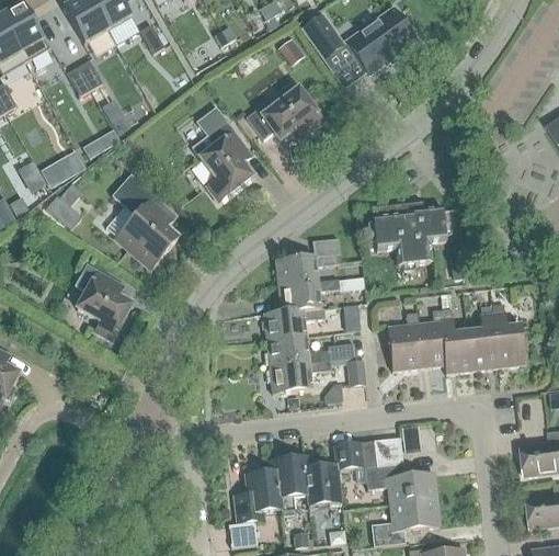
[(70,0),(63,6),(84,43),(109,30),(91,0),(70,0)]
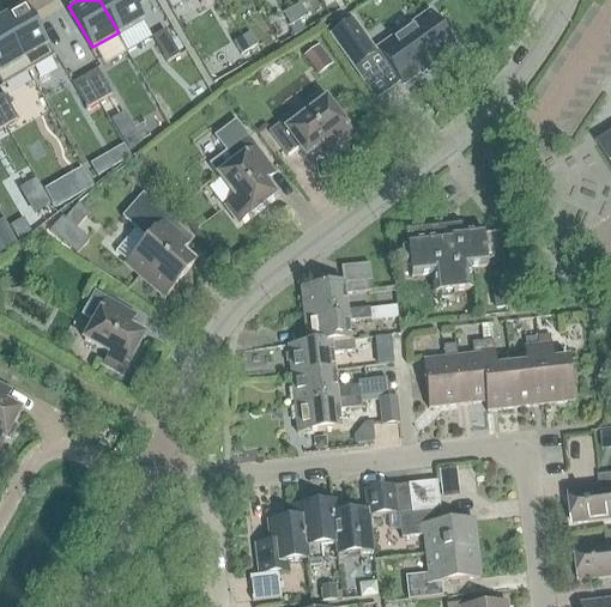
[(100,0),(119,32),(144,17),(134,0),(100,0)]
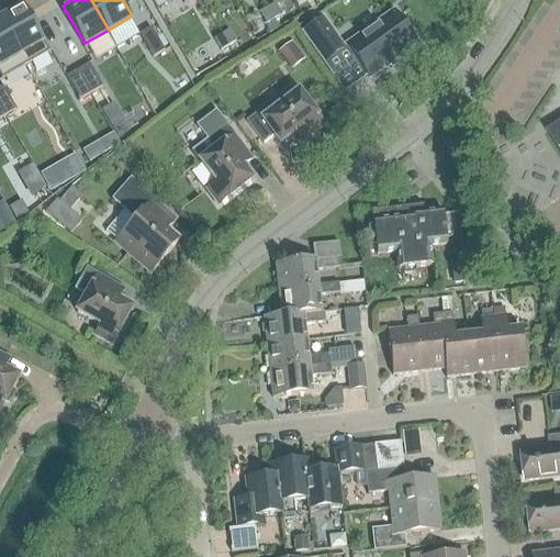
[(273,0),(268,3),(275,14),(282,10),(277,0),(273,0)]
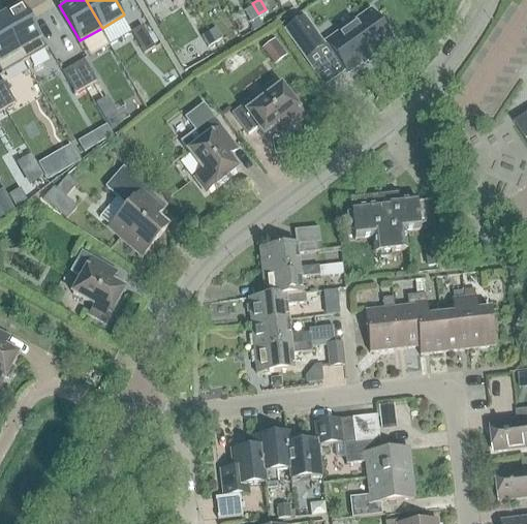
[(47,45),(22,2),(0,13),(0,16),(25,58),(47,45)]
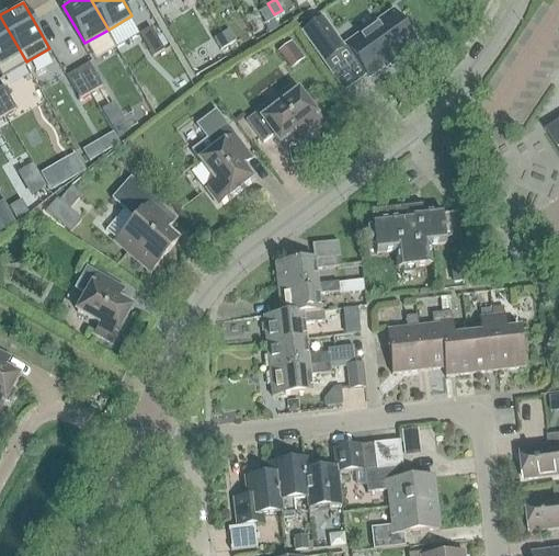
[(267,3),(260,8),(266,19),(274,14),(267,3)]
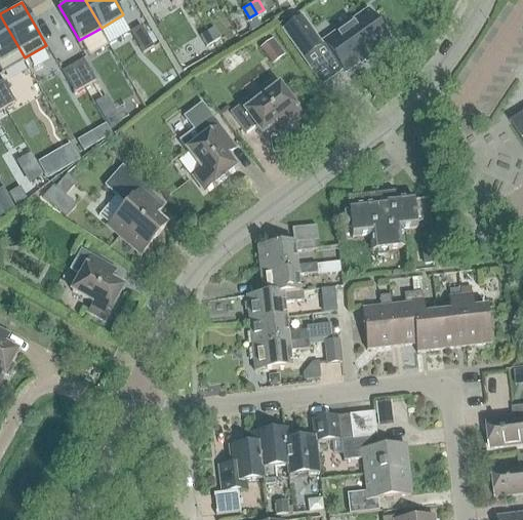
[(368,7),(324,39),(346,69),(361,57),(362,60),(375,50),(374,48),(390,37),(368,7)]
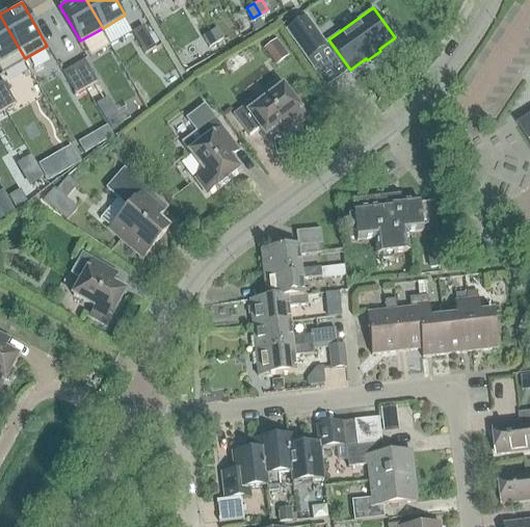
[(306,14),(289,26),(309,54),(325,42),(306,14)]
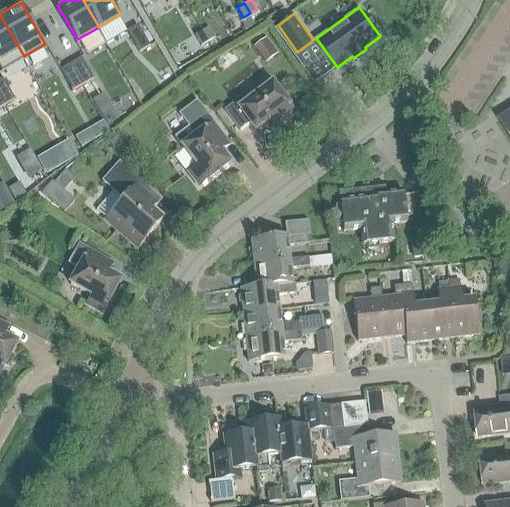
[(24,56),(0,15),(0,64),(2,69),(24,56)]
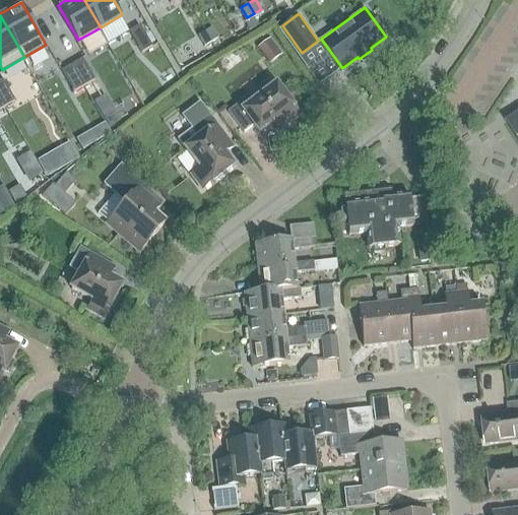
[(140,21),(129,27),(142,49),(152,43),(140,21)]
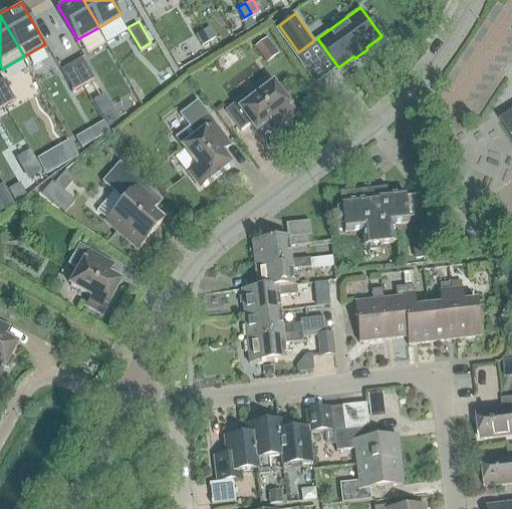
[(210,23),(203,27),(209,37),(216,33),(210,23)]
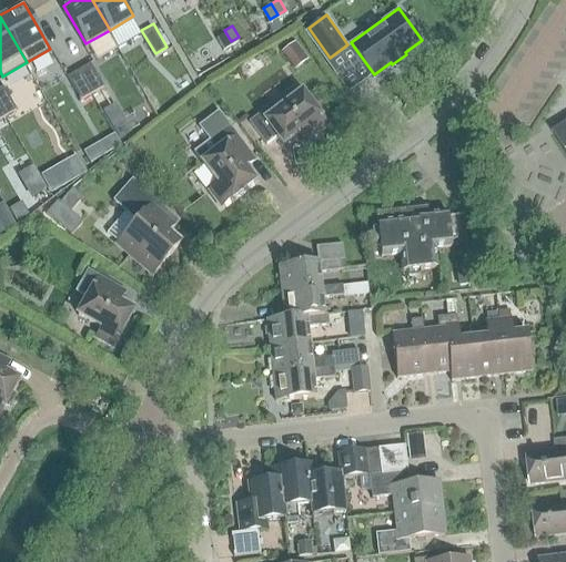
[(224,30),(216,34),(223,46),(231,41),(224,30)]
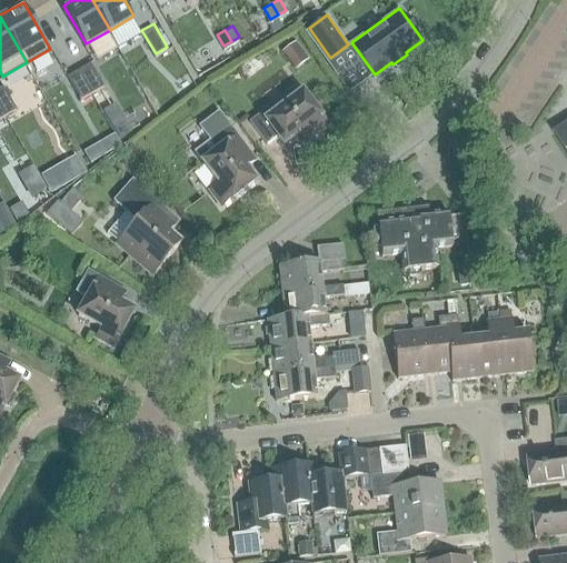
[(91,60),(79,67),(92,90),(105,83),(91,60)]
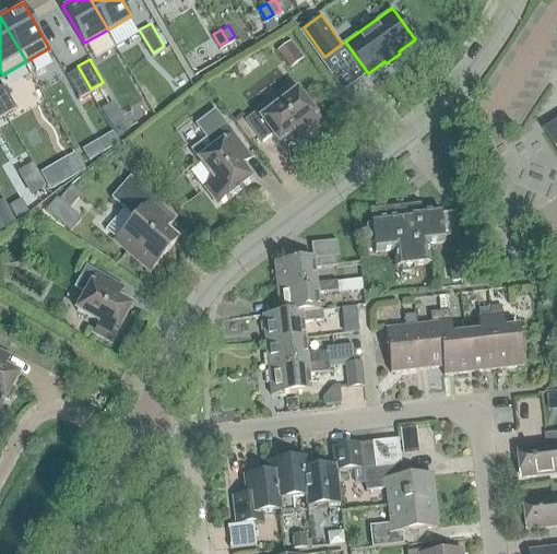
[(78,66),(67,72),(80,95),(91,89),(78,66)]
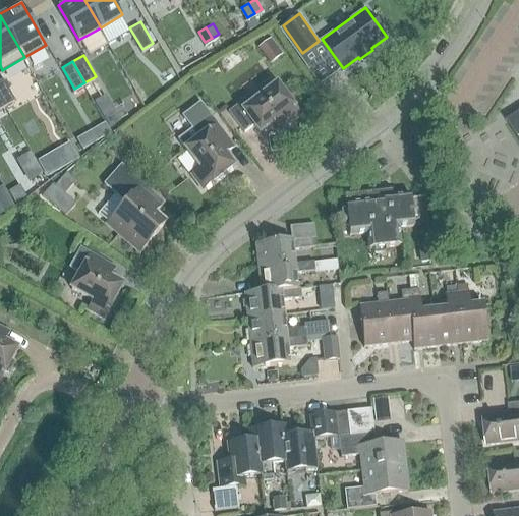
[(3,76),(0,77),(0,95),(5,104),(15,97),(3,76)]
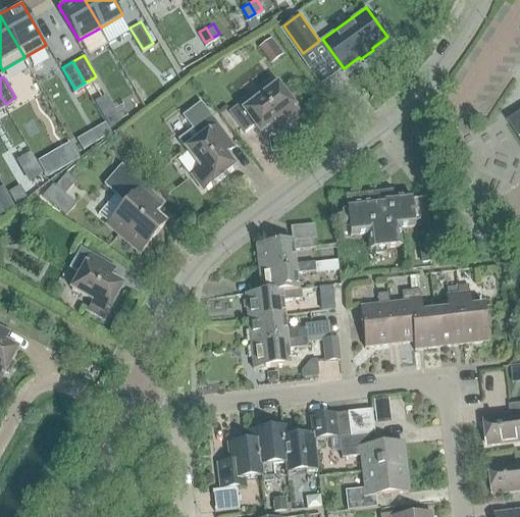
[(280,127),(301,112),(277,82),(244,107),(240,101),(229,109),(245,130),(255,122),(261,130),(274,119),(280,127)]
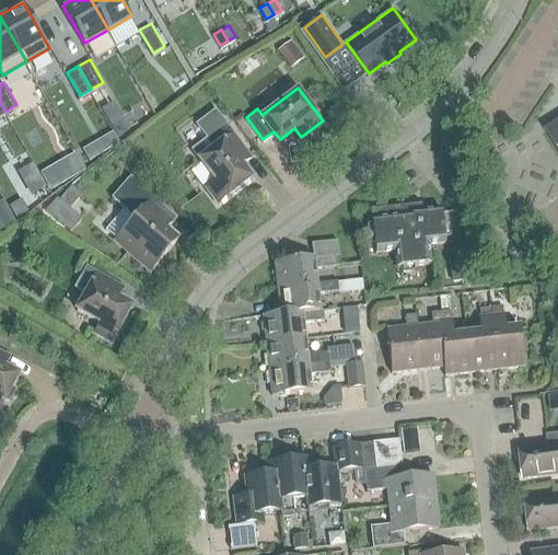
[(557,118),(546,127),(557,145),(557,118)]
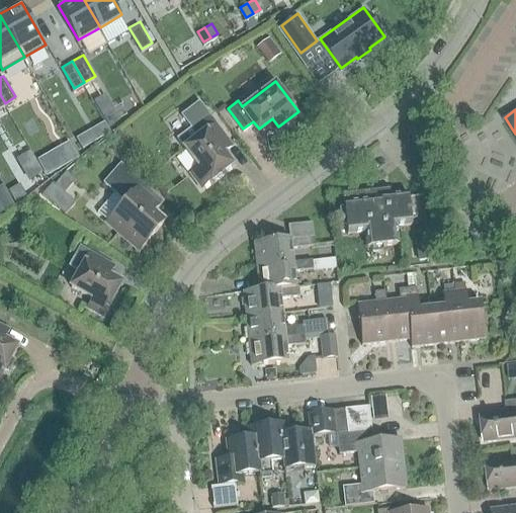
[(198,135),(184,145),(200,165),(191,171),(202,185),(233,162),(225,151),(234,143),(228,136),(209,111),(191,124),(198,135)]
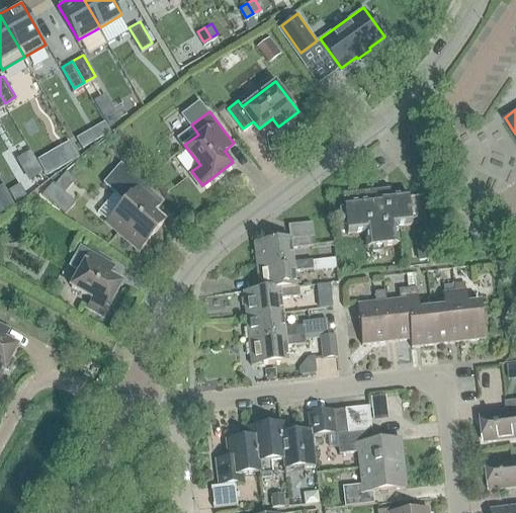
[(103,118),(93,123),(100,135),(109,129),(103,118)]
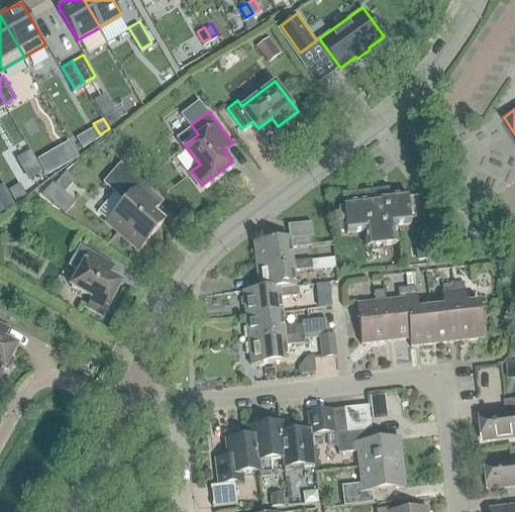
[(165,218),(153,209),(164,198),(121,160),(104,179),(125,199),(107,219),(138,247),(165,218)]
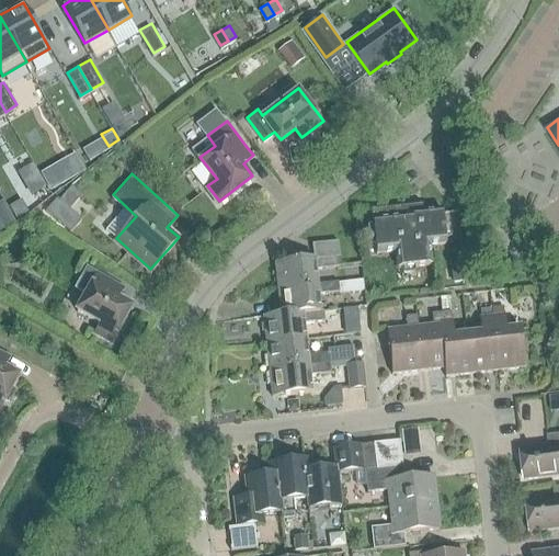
[(430,241),(446,239),(443,206),(423,208),(422,200),(373,205),(374,217),(377,249),(397,247),(399,264),(432,261),(430,241)]
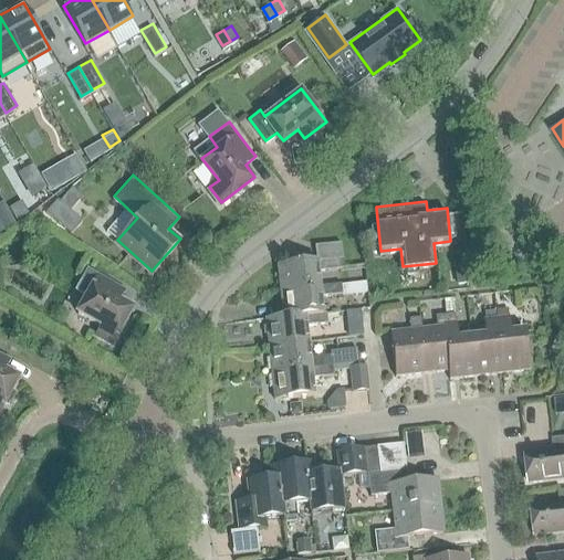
[(341,265),(340,255),(344,255),(342,240),(315,242),(317,257),(279,262),(281,287),(321,283),(320,267),(341,265)]
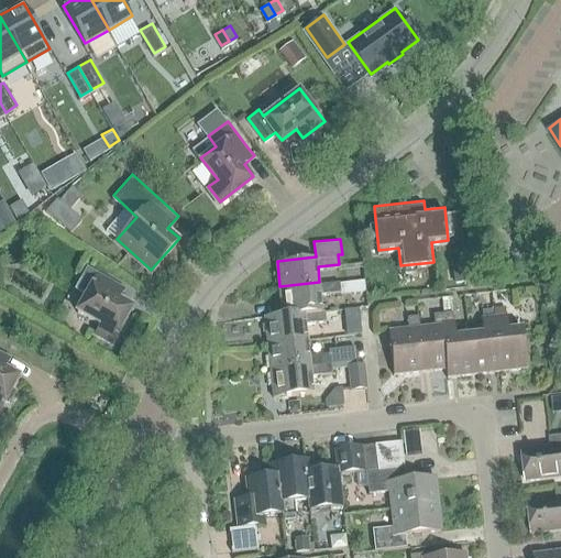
[(455,280),(469,279),(466,261),(453,263),(455,280)]
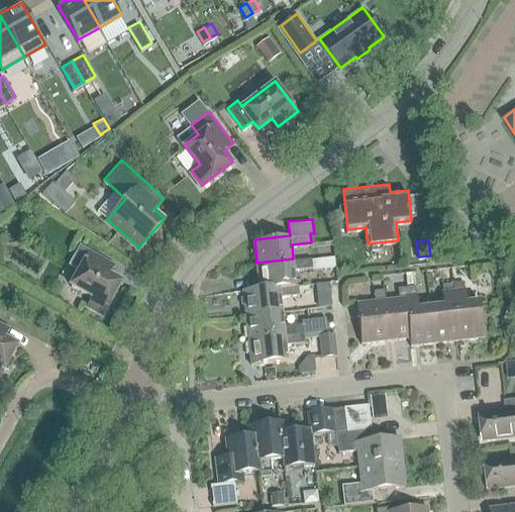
[(122,280),(110,273),(115,263),(81,242),(70,262),(80,268),(71,283),(93,296),(88,305),(103,313),(122,280)]
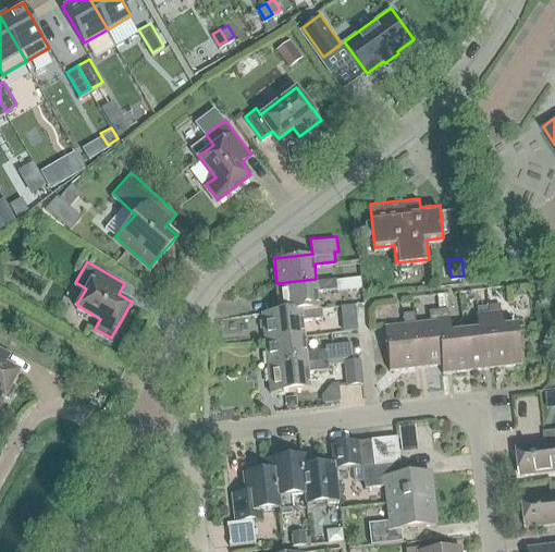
[(348,286),(361,285),(360,274),(347,276),(348,286)]
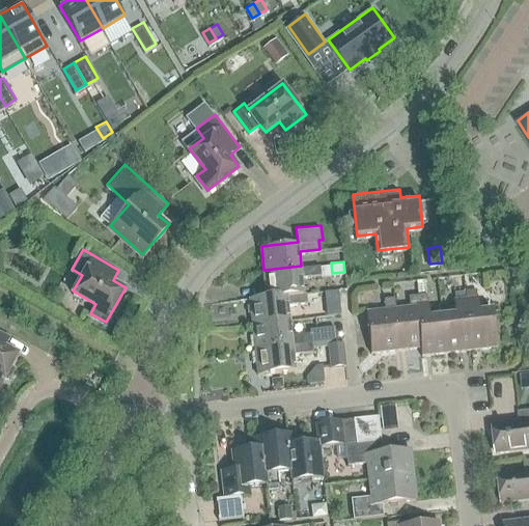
[(321,263),(301,266),(263,270),(267,294),(267,295),(304,291),(302,275),(322,273),(321,263)]
